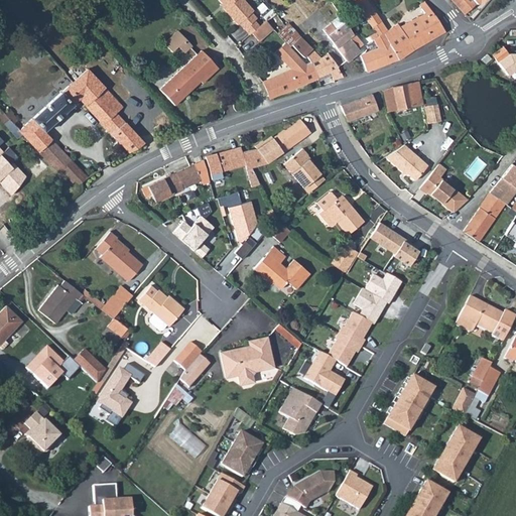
[(218,0),(222,4),(223,3),(226,7),(224,9),(238,25),(239,23),(245,29),(255,20),(257,18),(251,12),(254,10),(244,0),(218,0)]
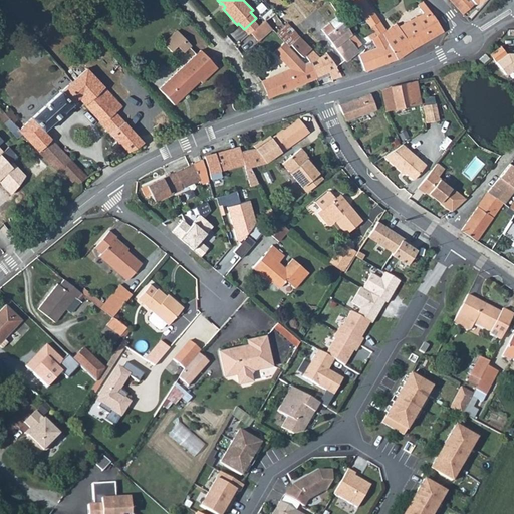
[(363,0),(350,0),(369,27),(378,21),(363,0)]
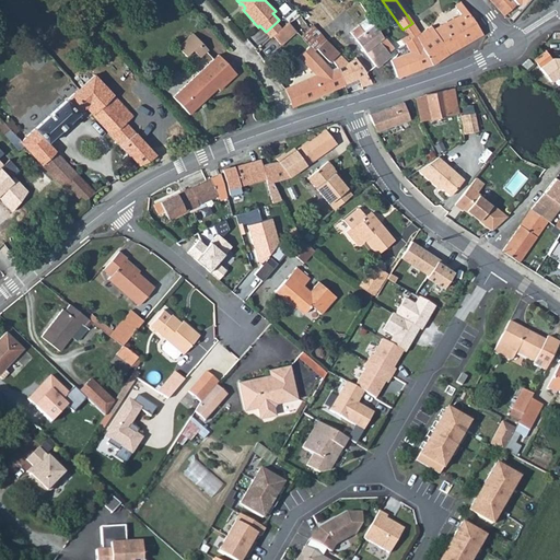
[(489,0),(504,15),(521,0),(489,0)]
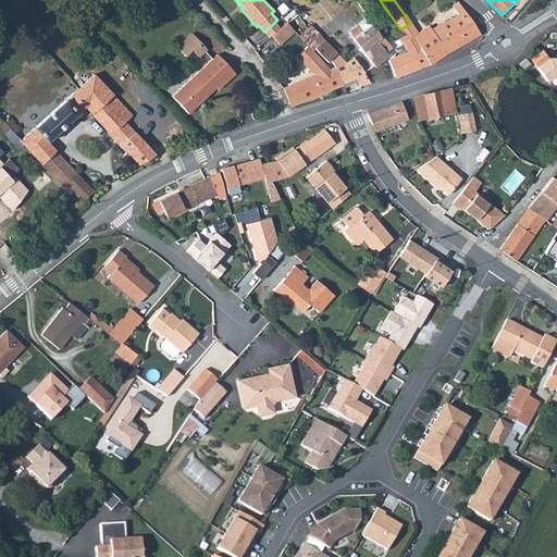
[(470,20),(457,2),(453,7),(458,14),(431,29),(429,26),(413,35),(417,40),(430,63),(431,64),(445,54),(481,35),(470,20)]
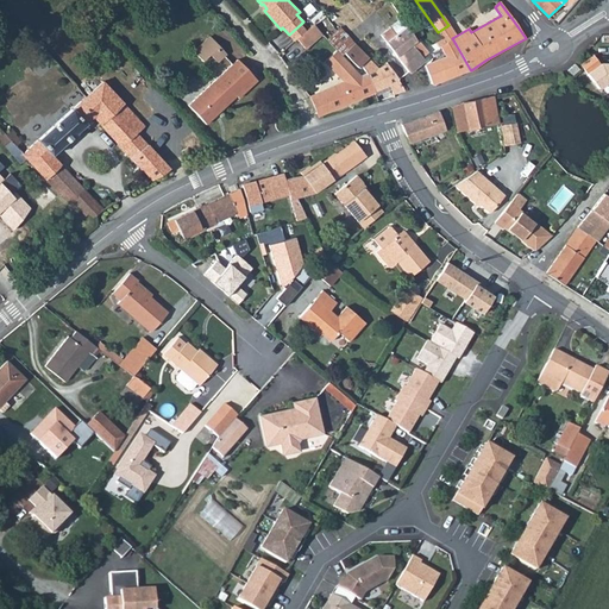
[(408,71),(424,60),(421,56),(410,44),(415,41),(408,30),(401,19),(382,36),(408,71)]
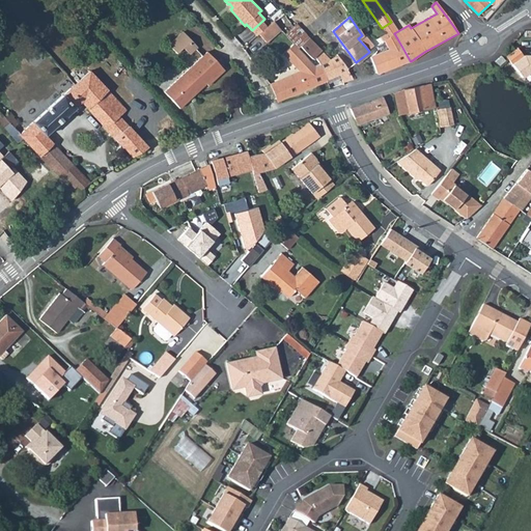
[(259,33),(267,27),(262,21),(252,30),(257,36),(259,33)]
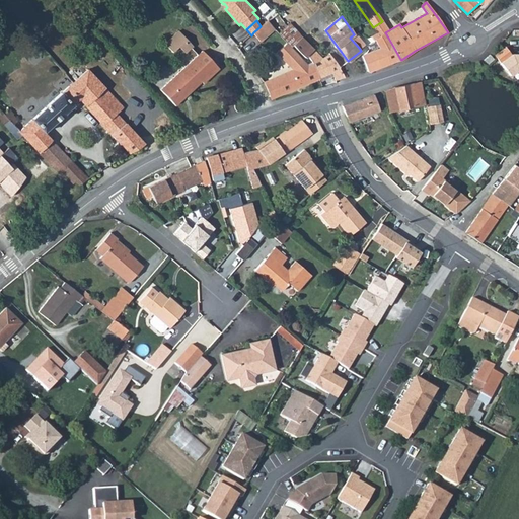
[(261,26),(253,32),(261,41),(274,28),(267,21),(261,26)]
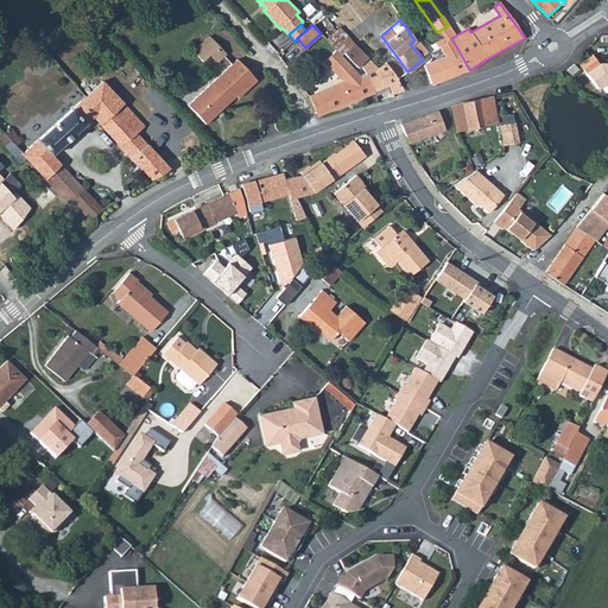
[(341,55),(343,52),(354,43),(339,27),(325,39),(341,55)]
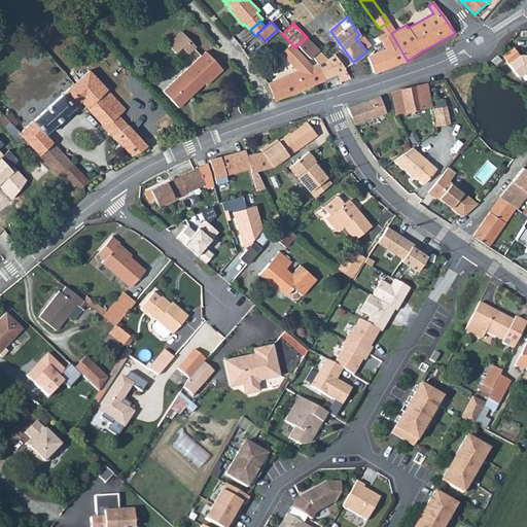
[(175,54),(181,47),(189,40),(182,32),(167,44),(175,54)]
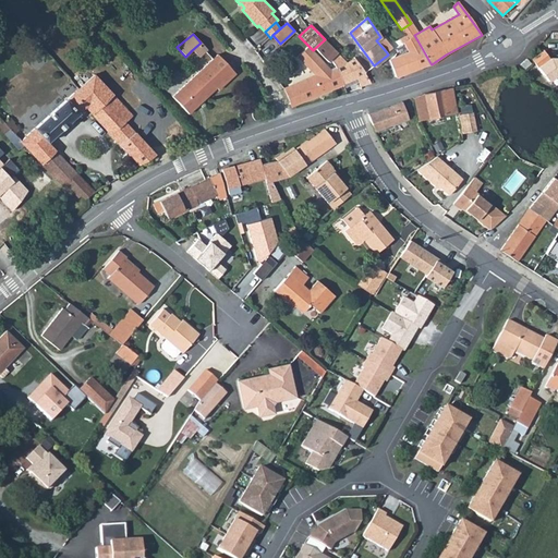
[(411,45),(417,40),(414,35),(408,39),(411,45)]
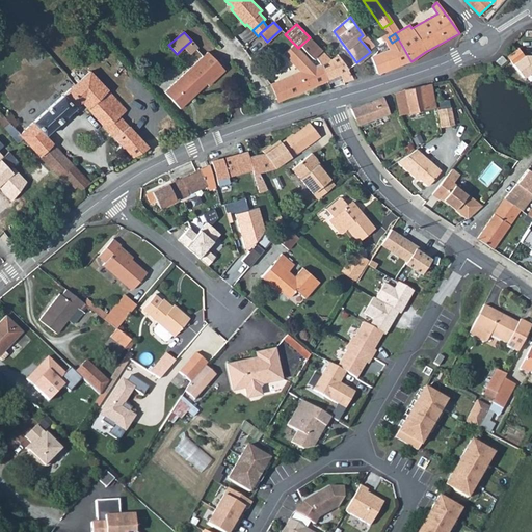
[(368,49),(372,46),(363,35),(358,38),(368,49)]
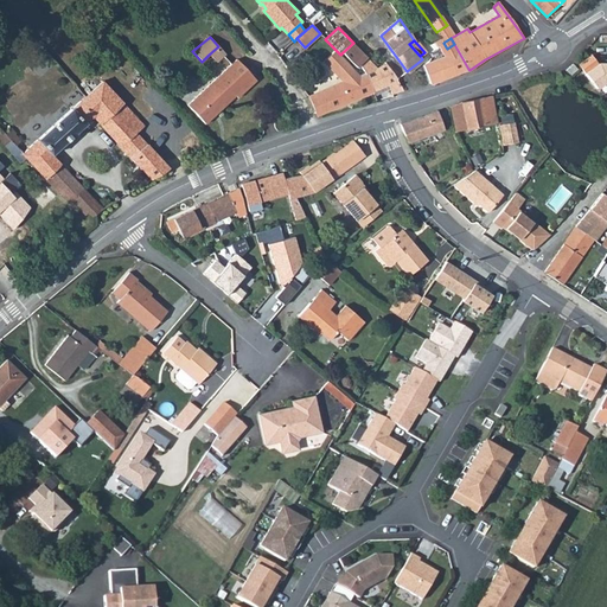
[(357,66),(359,65),(364,74),(374,91),(389,85),(393,95),(403,91),(385,63),(376,68),(353,43),(343,52),(357,66)]
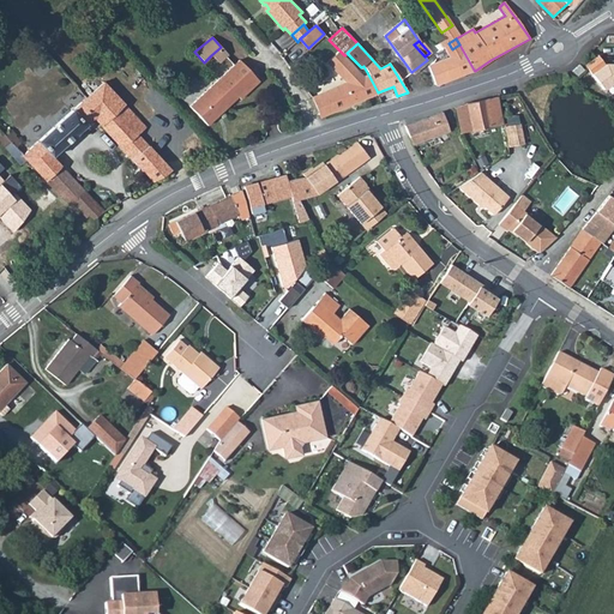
[(434,85),(474,70),(459,44),(452,49),(449,43),(443,47),(450,58),(428,66),(434,85)]
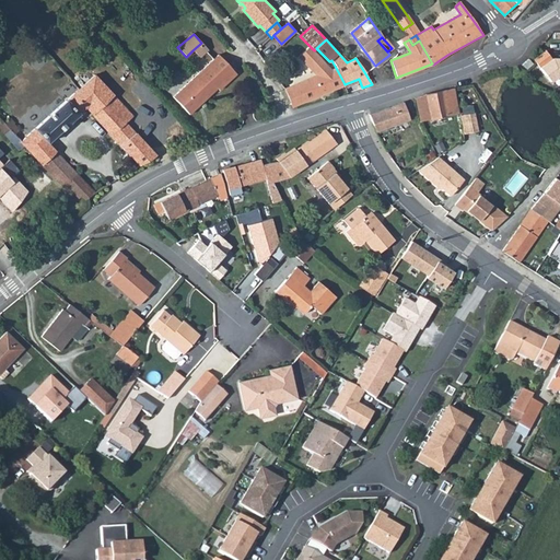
[(199,57),(200,57),(208,49),(201,43),(193,50),(199,57)]
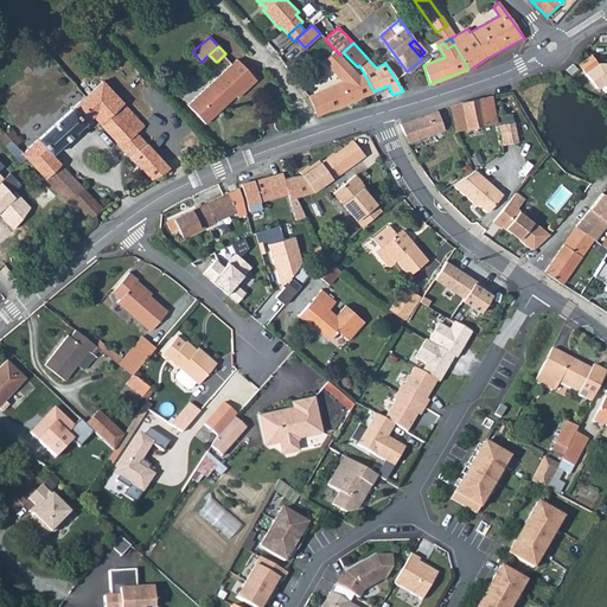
[(592,55),(580,66),(582,69),(598,85),(604,81),(606,80),(606,62),(599,63),(592,55)]
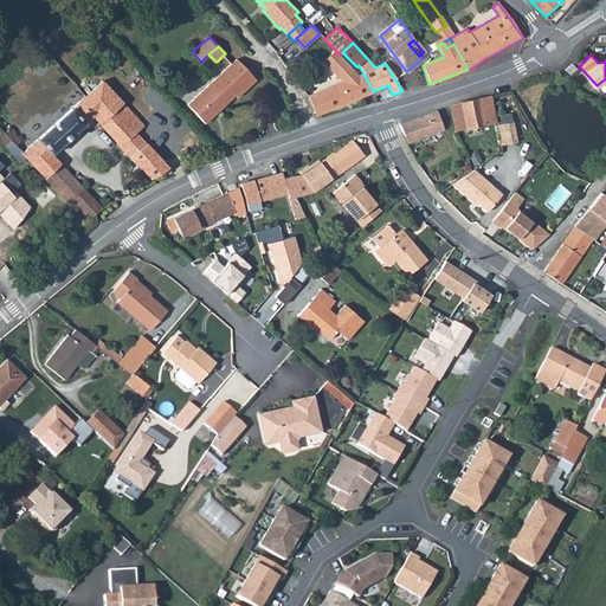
[(201,121),(213,111),(216,114),(234,96),(237,98),(256,81),(236,59),(187,105),(201,121)]
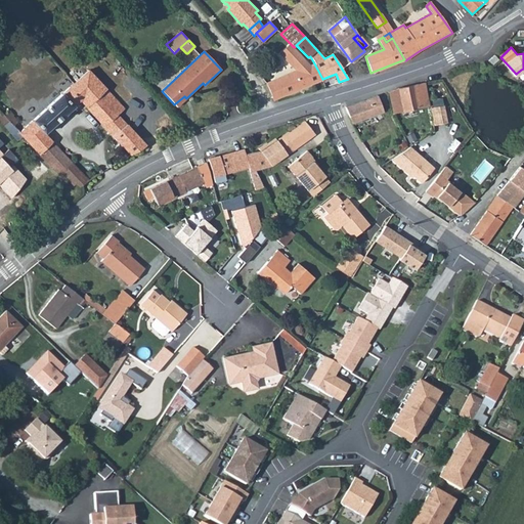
[(494,55),(489,60),(492,64),(498,59),(494,55)]
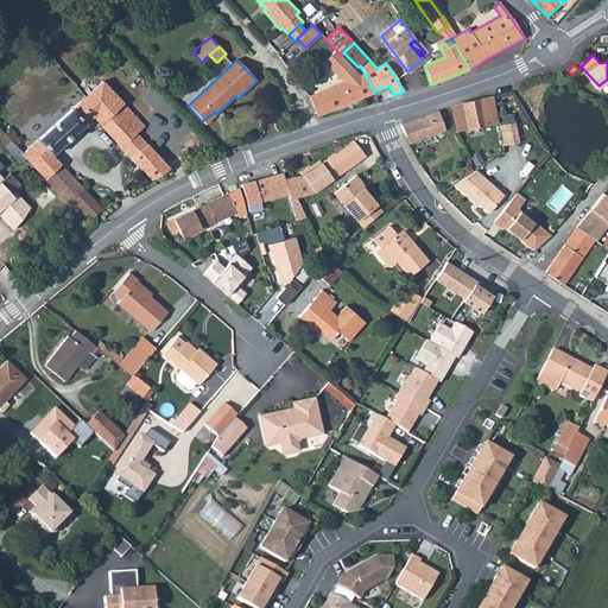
[(360,76),(314,95),(311,96),(320,115),(374,92),(365,74),(360,76)]
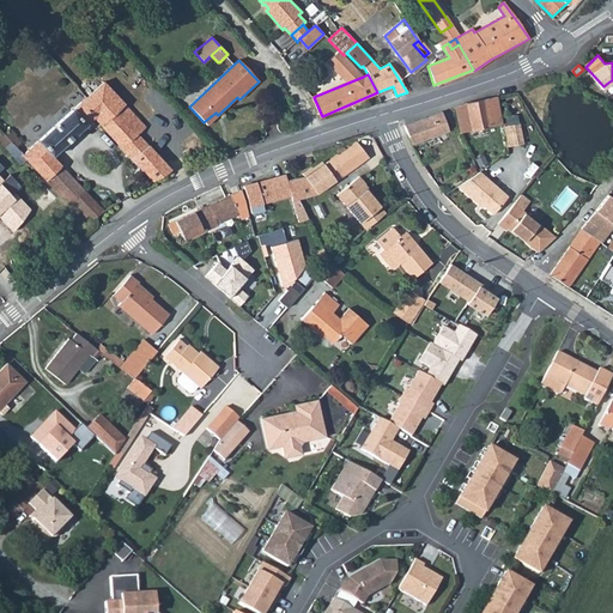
[(26,158),(37,169),(53,155),(95,117),(121,145),(156,181),(173,169),(144,139),(152,132),(105,80),(87,96),(23,155),(26,158)]
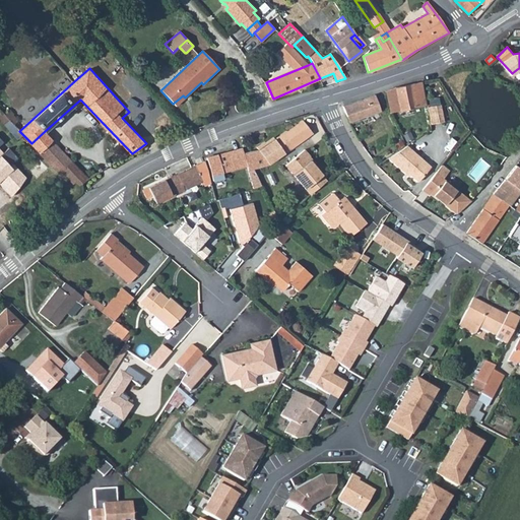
[(416,108),(427,106),(421,82),(411,84),(416,108)]
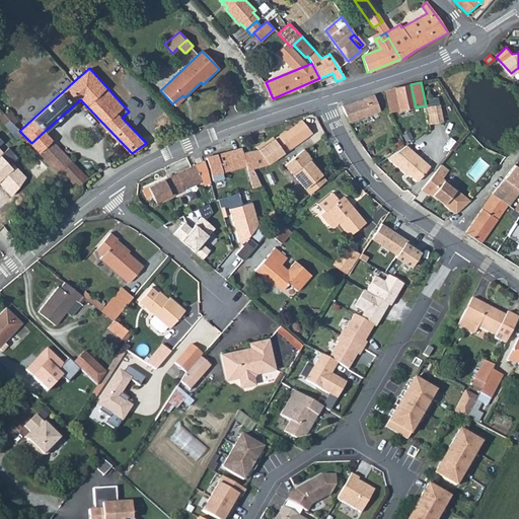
[(394,87),(399,110),(416,107),(411,84),(394,87)]
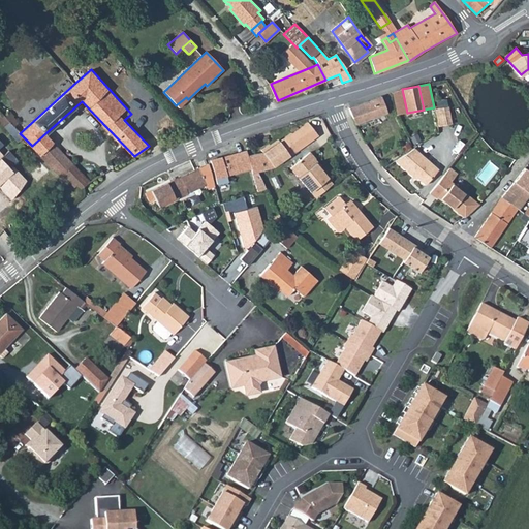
[(179,109),(188,99),(186,97),(176,105),(179,109)]
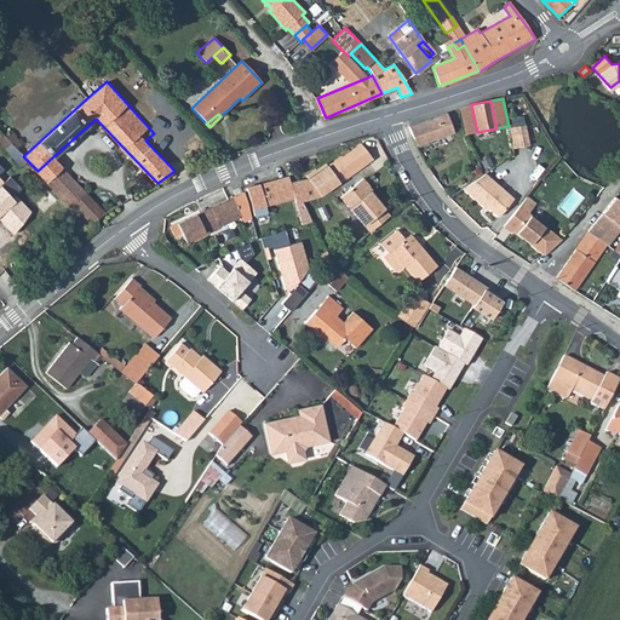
[(514,119),(516,127),(527,125),(526,116),(514,119)]
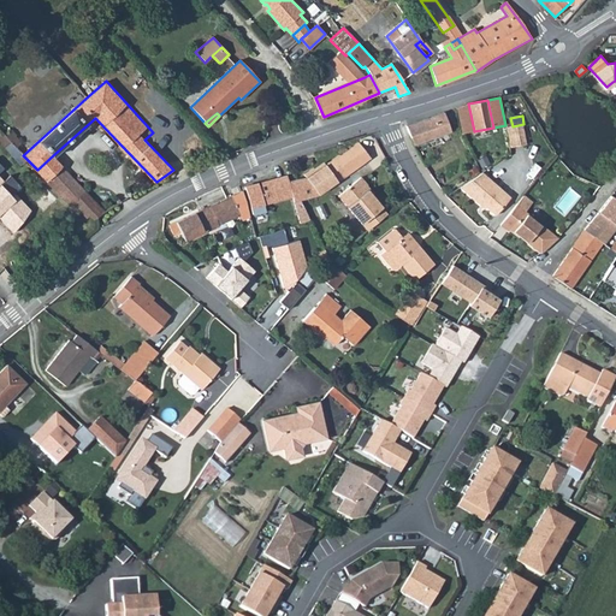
[(445,117),(407,129),(414,148),(451,137),(445,117)]
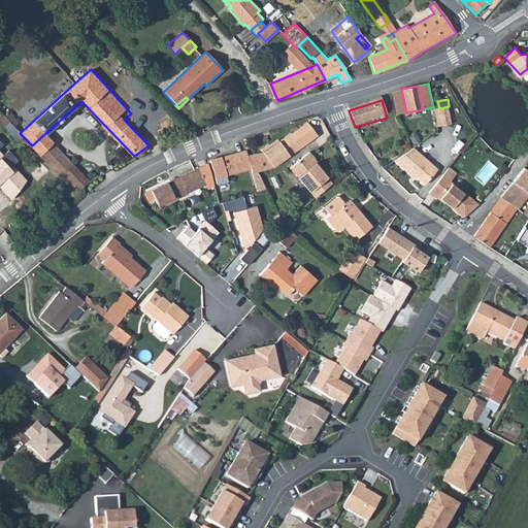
[(442,126),(453,124),(450,106),(449,106),(439,108),(438,108),(442,126)]
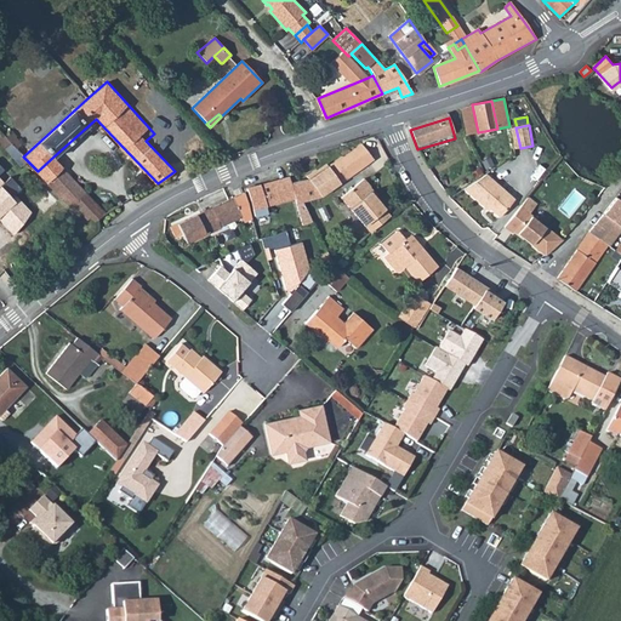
[(0,142),(6,148),(11,143),(10,141),(1,132),(0,134),(0,142)]
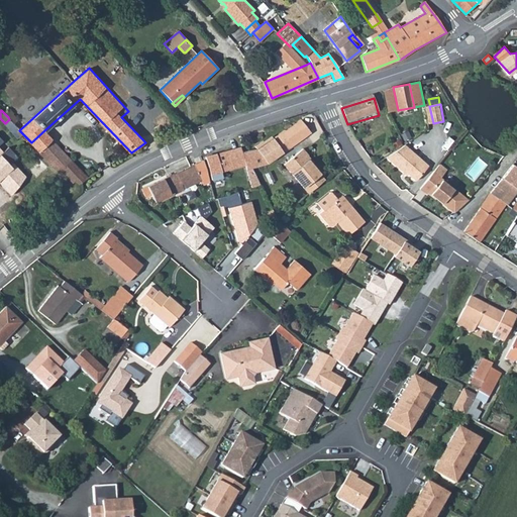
[(9,119),(14,123),(19,118),(13,112),(8,117),(9,119)]
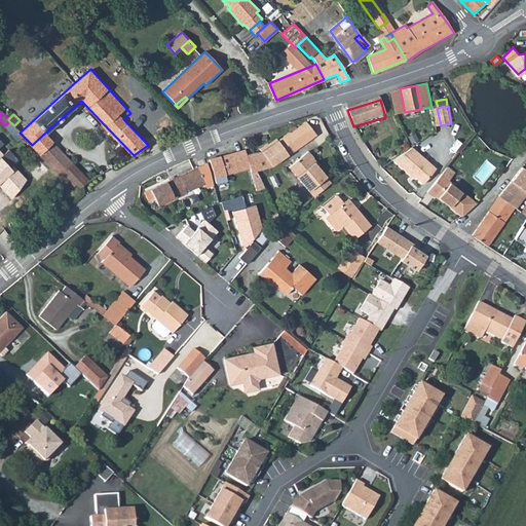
[(19,140),(23,136),(20,133),(14,125),(9,121),(5,125),(19,140)]
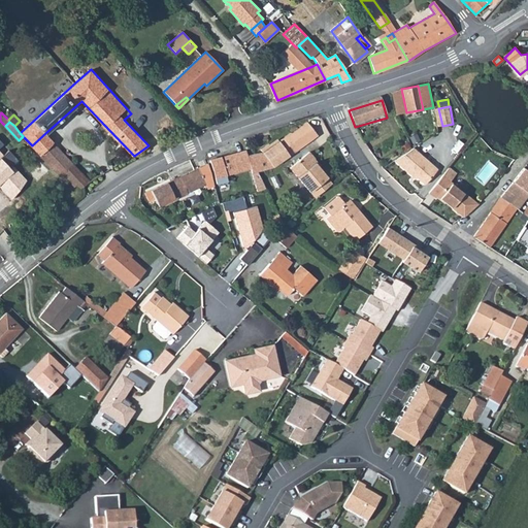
[(270,169),(306,143),(318,135),(307,122),(292,135),(290,133),(262,153),(260,153),(270,169)]
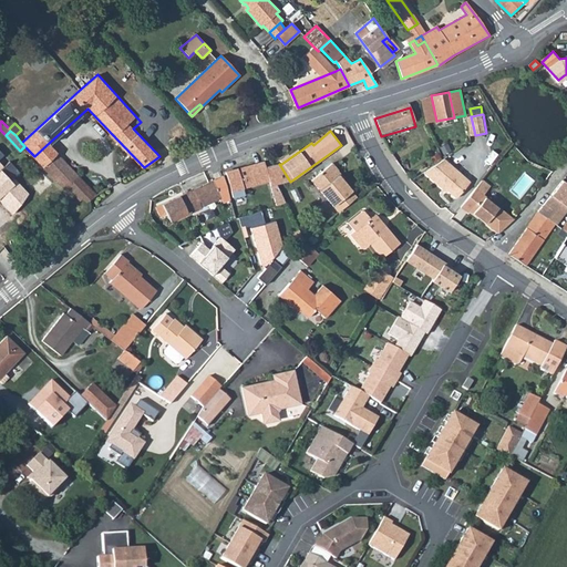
[(38,160),(44,166),(58,153),(49,143),(34,156),(38,160)]
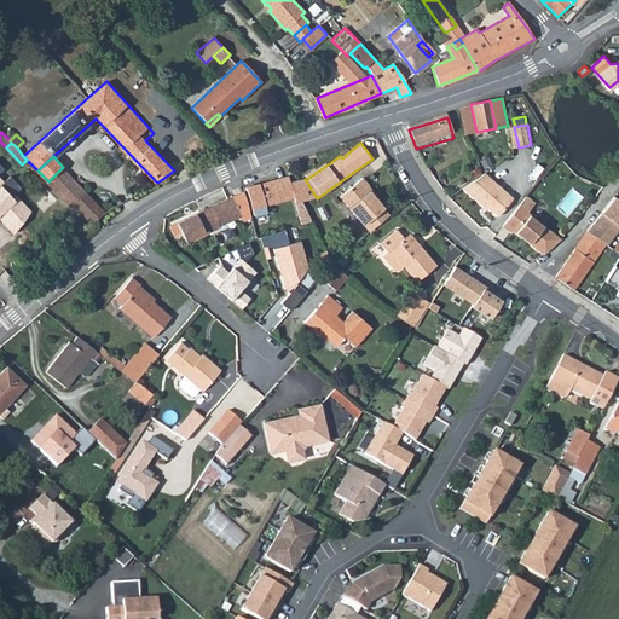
[(48,181),(73,208),(76,203),(96,221),(106,212),(103,208),(102,208),(63,167),(48,181)]
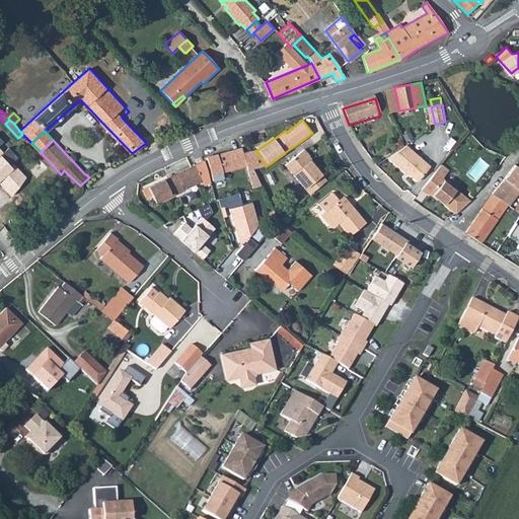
[(408,173),(409,171),(411,173),(420,180),(431,168),(404,146),(388,157),(408,173)]
